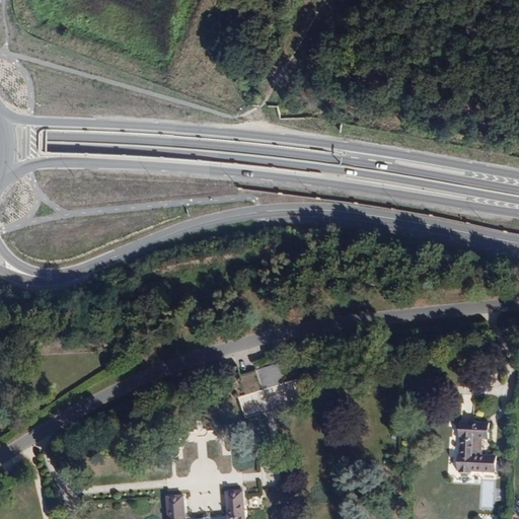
[(279,363),(256,371),(263,390),(285,383),(279,363)]
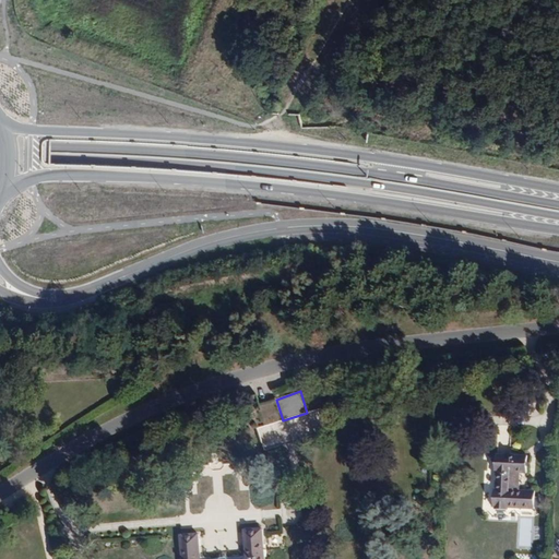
[(283,420),(257,430),(265,453),(330,430),(322,407),(307,413),(283,420)]
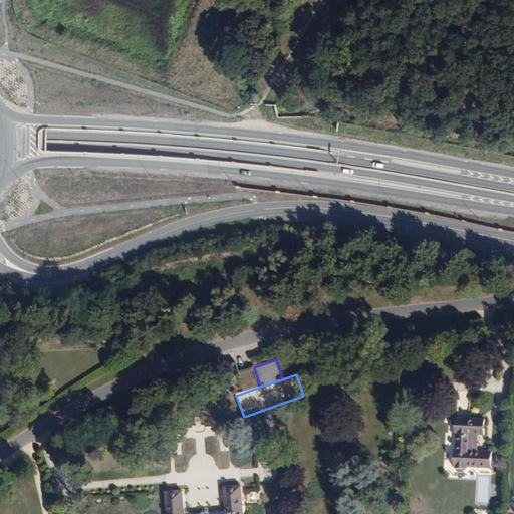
[(478,448),(478,434),(483,434),(484,417),(456,416),(453,466),(490,467),(491,448),(478,448)]
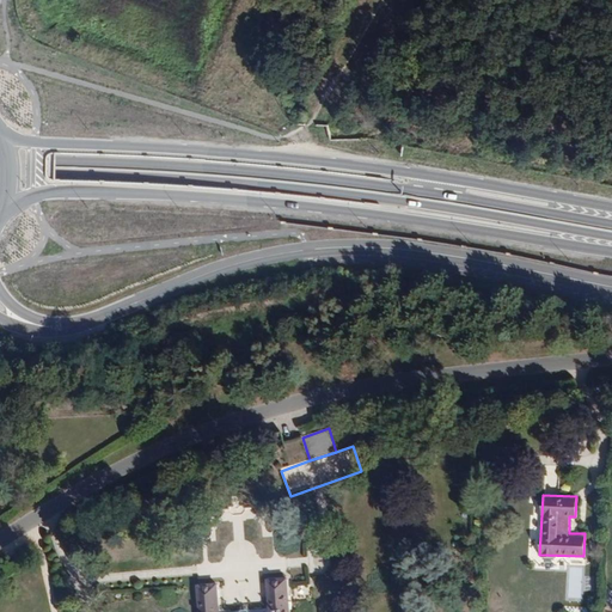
[(282,545),(285,558),(303,556),(300,543),(282,545)]
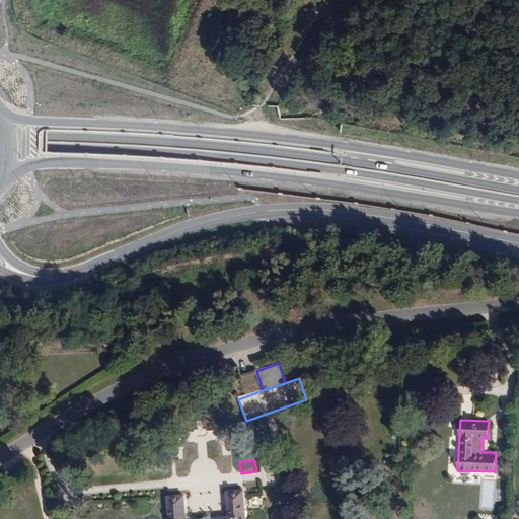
[(245,518),(244,491),(227,493),(229,518),(187,518),(186,496),(167,497),(168,518),(245,518)]
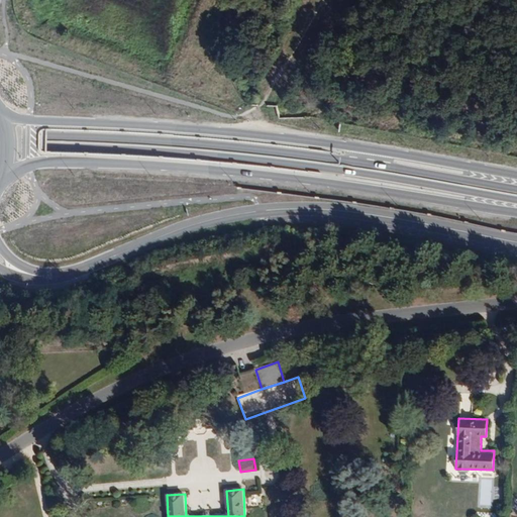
All buildings are outlined.
